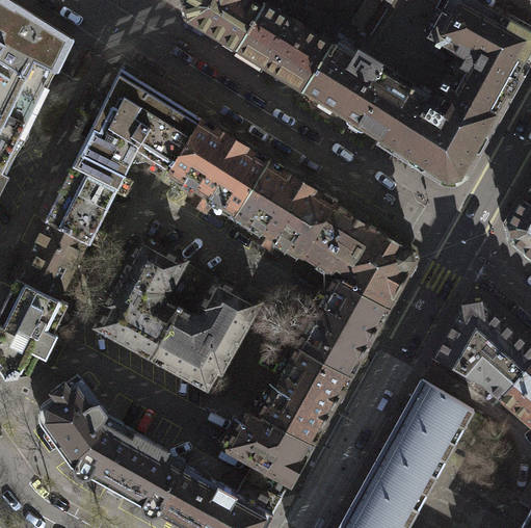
[(3,0),(0,0),(0,175),(4,177),(71,40),(3,0)]
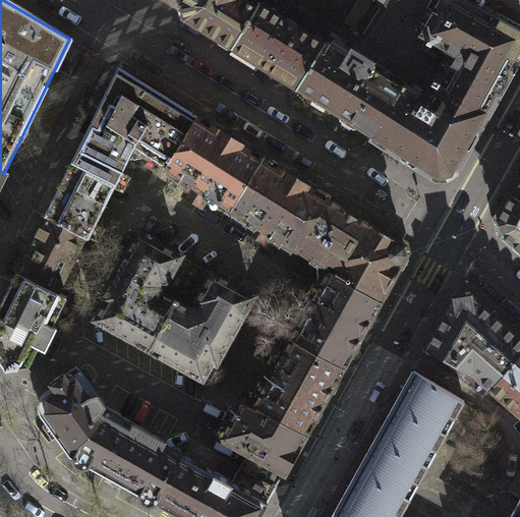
[(184,0),(180,7),(181,14),(182,20),(229,50),(253,10),(239,1),(238,0),(184,0)]
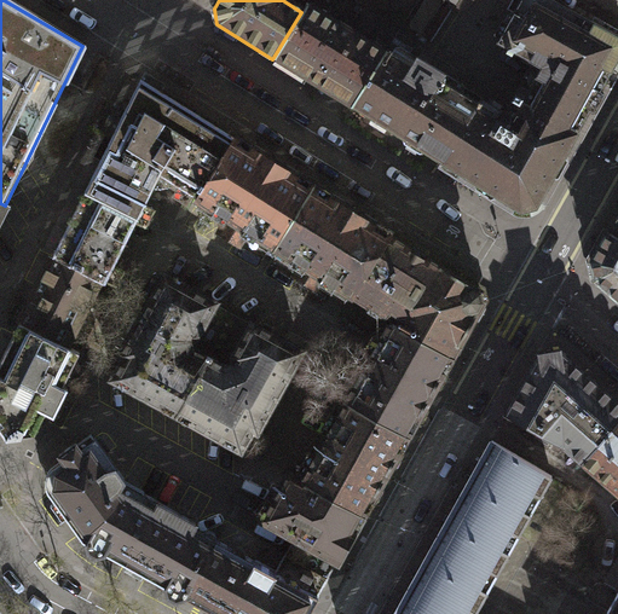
[(521,106),(542,120),(595,27),(547,0),(523,0),(519,1),(494,44),(527,65),(526,70),(539,75),(521,106)]
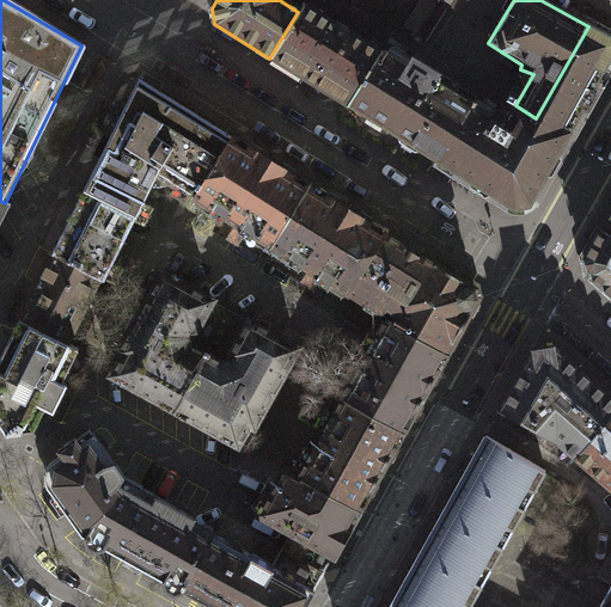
[(303,6),(298,12),(269,59),(347,106),(380,54),(303,6)]
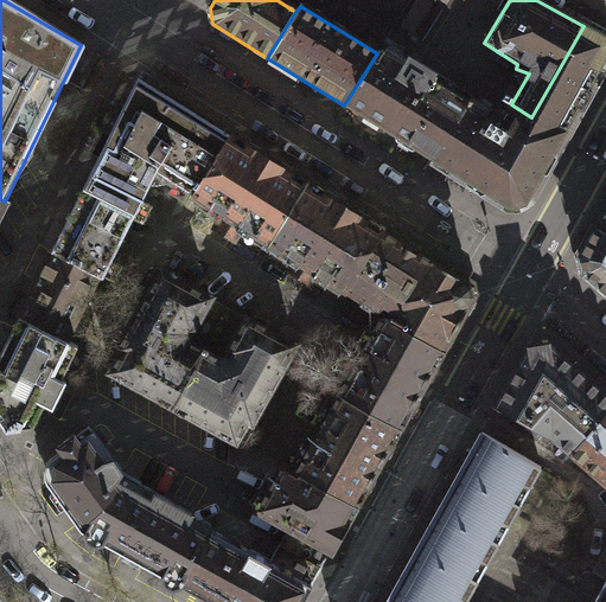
[(605,39),(584,26),(531,117),(559,133),(605,50),(605,39)]
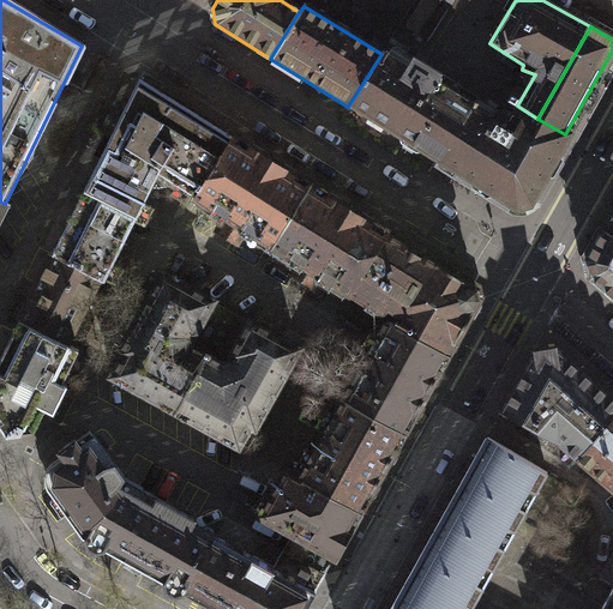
[(438,164),(472,110),(474,106),(467,101),(456,95),(458,89),(386,44),(382,54),(348,107),(400,139),(397,144),(416,155),(418,152),(430,158),(438,164)]
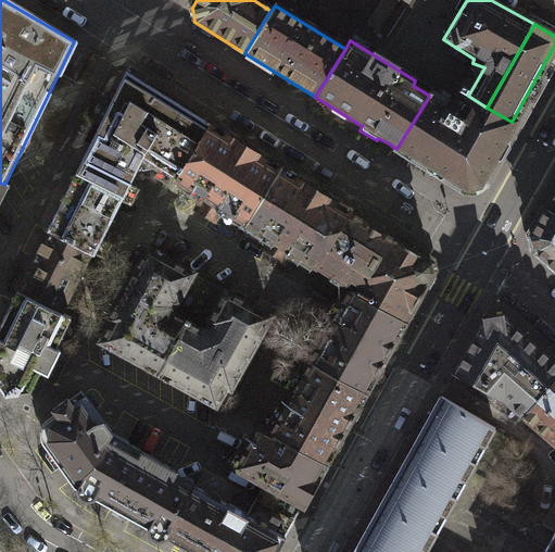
[(126,75),(47,235),(87,254),(95,258),(142,161),(164,174),(176,182),(210,128),(193,118),(126,75)]
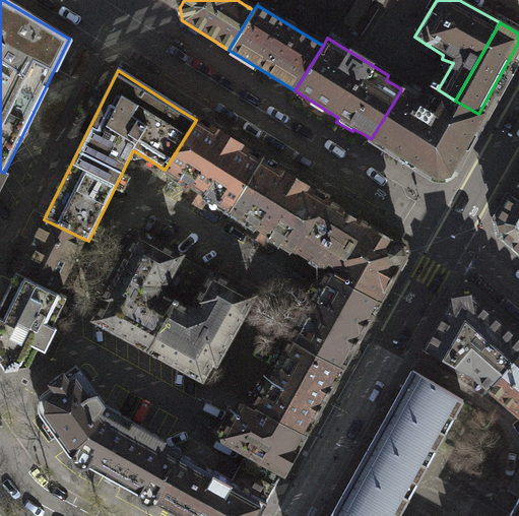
[(455,101),(438,89),(427,109),(399,93),(371,139),(400,156),(399,162),(409,169),(416,167),(437,181),(450,177),(478,114),(455,101)]
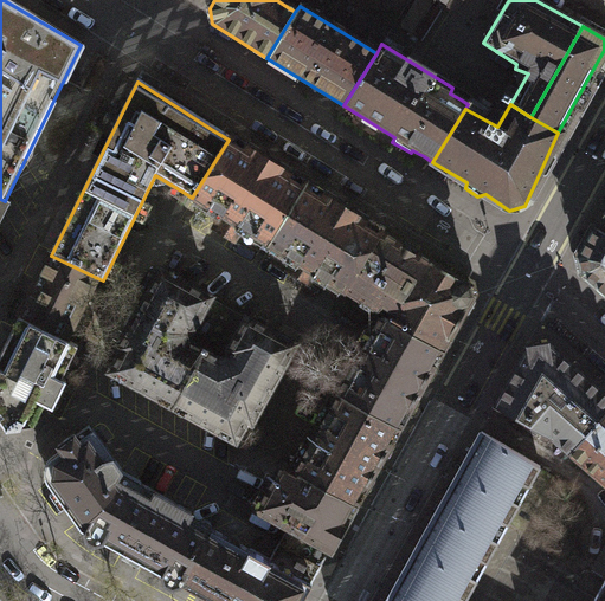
[(307,188),(229,140),(192,198),(221,215),(212,231),(232,244),(240,238),(256,247),(258,239),(270,245),(307,188)]
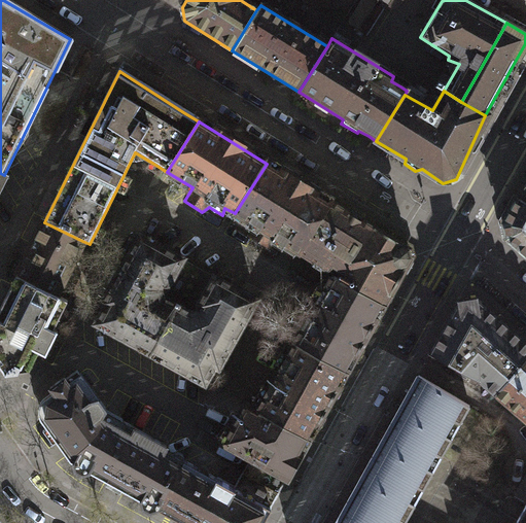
[(332,205),(267,164),(235,213),(243,218),(238,225),(252,235),(252,240),(268,249),(275,239),(301,255),(332,205)]
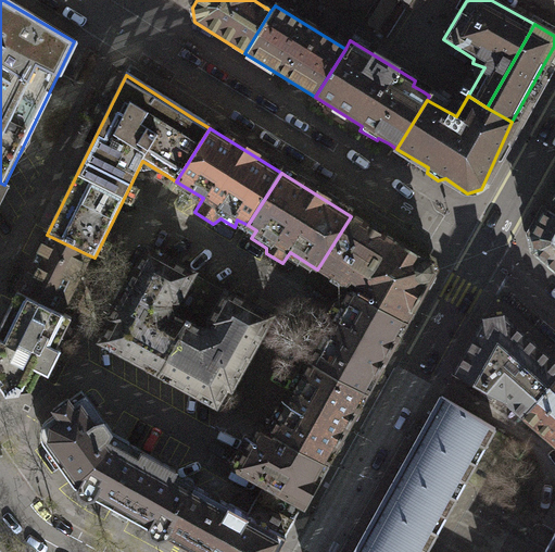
[(554,193),(545,211),(554,215),(554,193)]
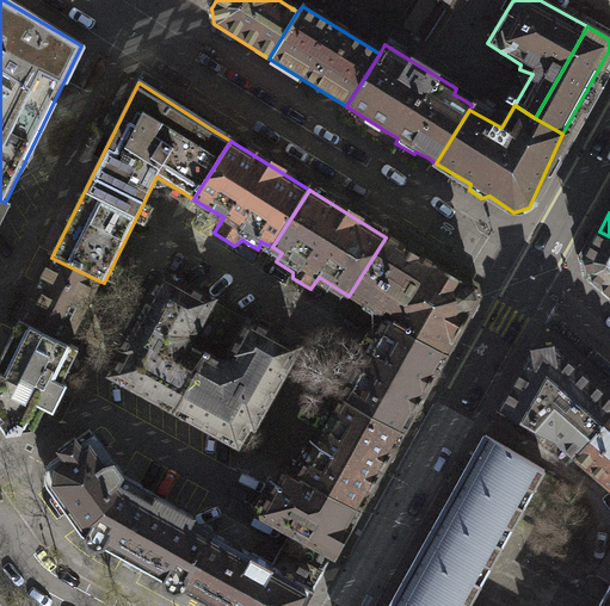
[(609,236),(599,232),(583,263),(587,279),(609,298),(609,236)]
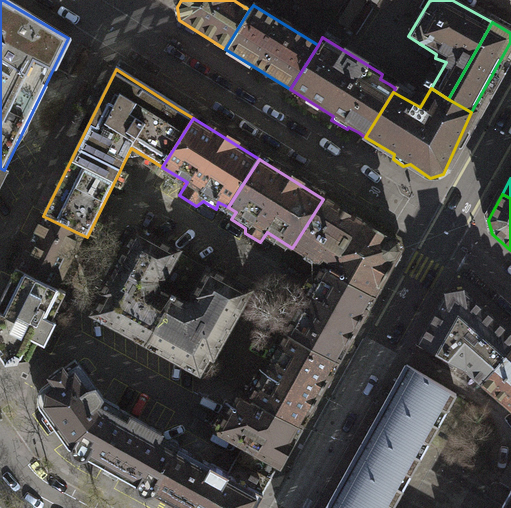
[(332,204),(323,199),(292,248),(302,254),(316,262),(321,270),(373,298),(398,254),(398,246),(332,204)]
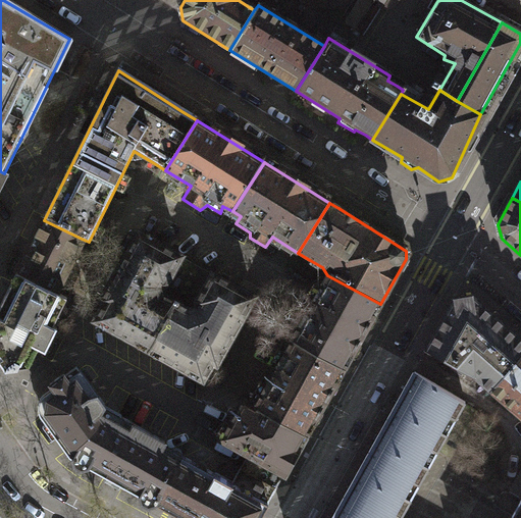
[(44,220),(15,275),(54,295),(82,239),(44,220)]
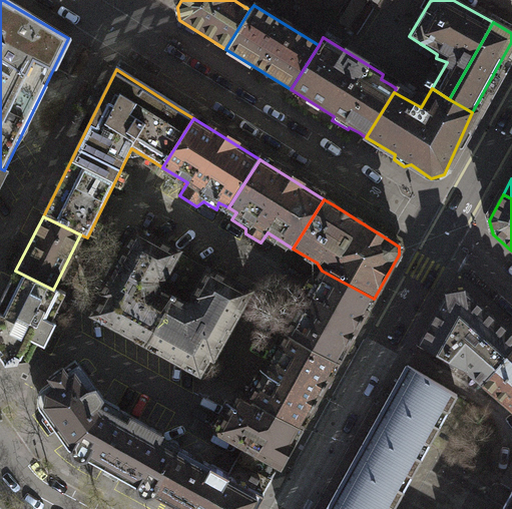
[(146,346),(192,263),(135,231),(99,297),(104,300),(94,317),(146,346)]
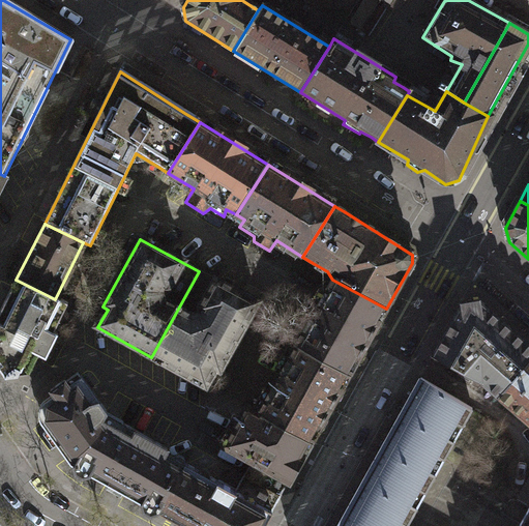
[(257,303),(199,271),(151,357),(206,387),(215,370),(219,372),(257,303)]
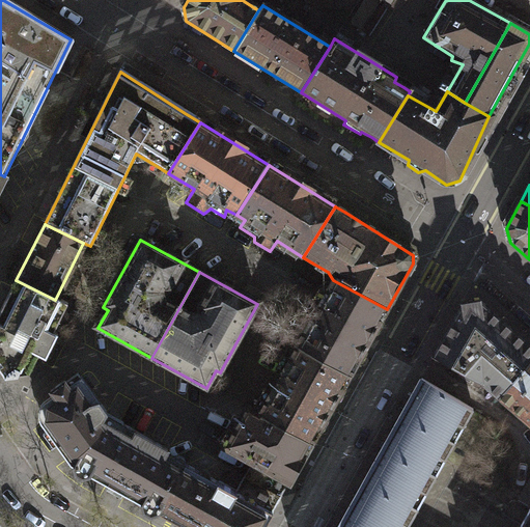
[(55,300),(16,280),(0,312),(0,365),(0,371),(5,379),(28,377),(38,356),(45,359),(56,336),(52,334),(66,306),(55,300)]
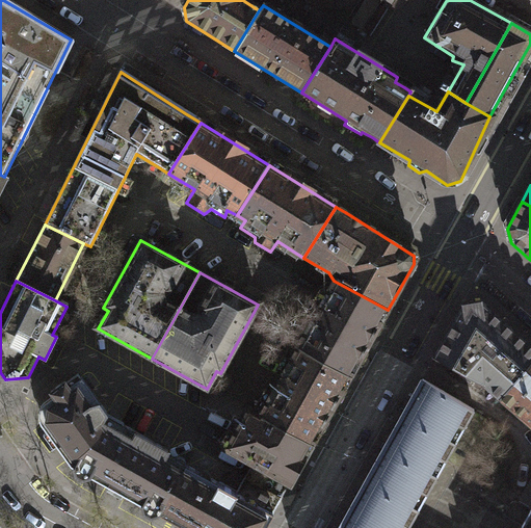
[(334,281),(296,348),(349,378),(388,310),(334,281)]
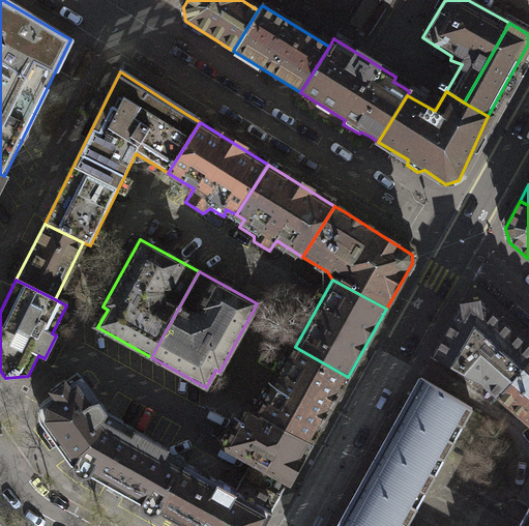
[(482,384),(498,396),(528,362),(528,347),(478,303),(460,307),(432,358),(482,384)]
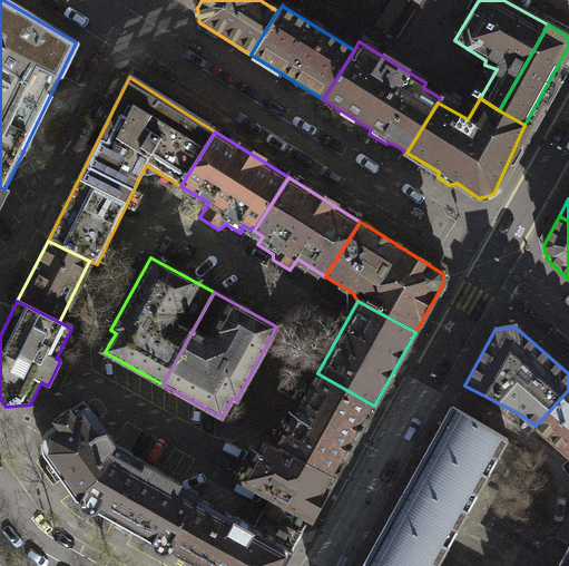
[(317,373),(276,446),(334,478),(374,406),(317,373)]
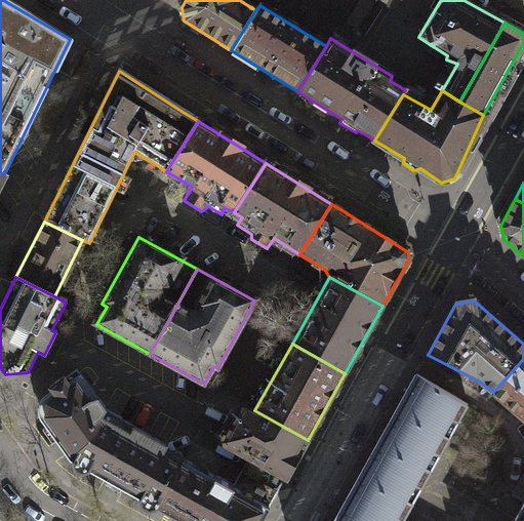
[(523,359),(493,392),(523,418),(523,359)]
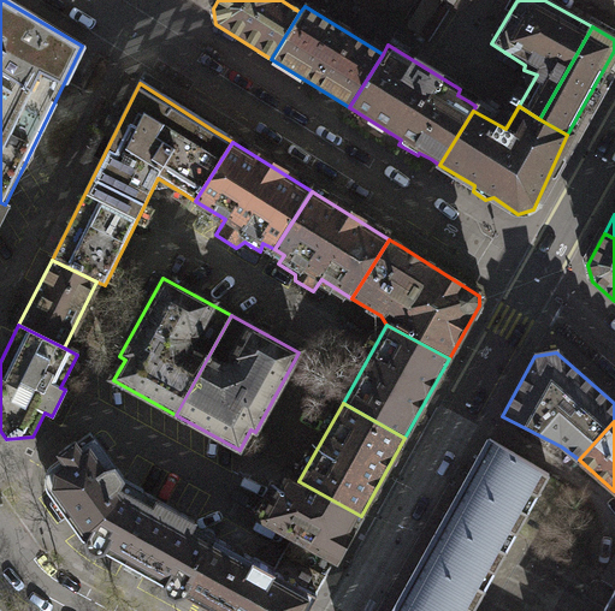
[(123,563),(157,502),(125,485),(124,480),(111,462),(94,438),(80,449),(75,444),(58,455),(63,462),(52,469),(48,475),(47,480),(46,487),(48,493),(84,541),(87,552),(95,556),(107,553),(123,563)]
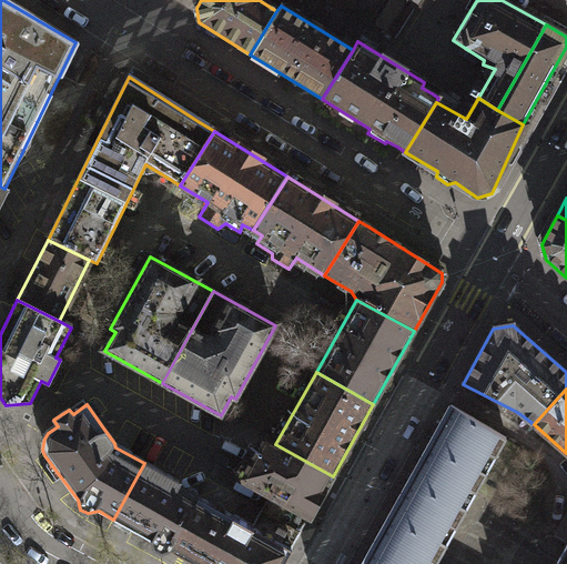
[(436,563),(507,442),(448,410),(363,563),(436,563)]
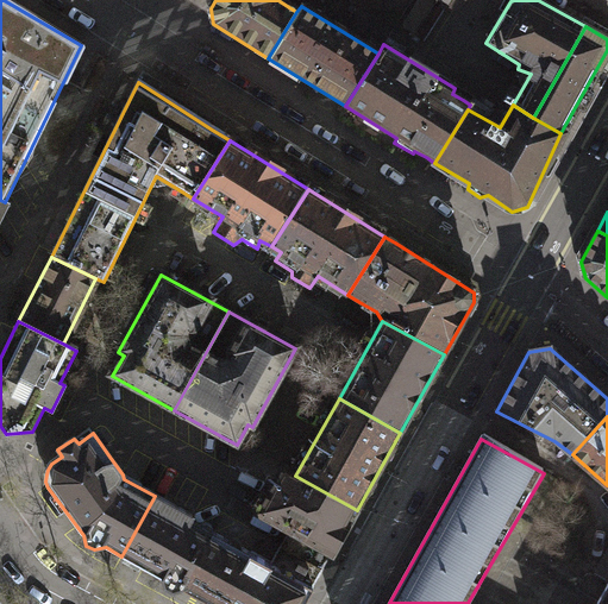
[(357,510),(295,476),(284,469),(258,515),(289,532),(284,541),(280,549),(323,573),(327,564),(357,510)]
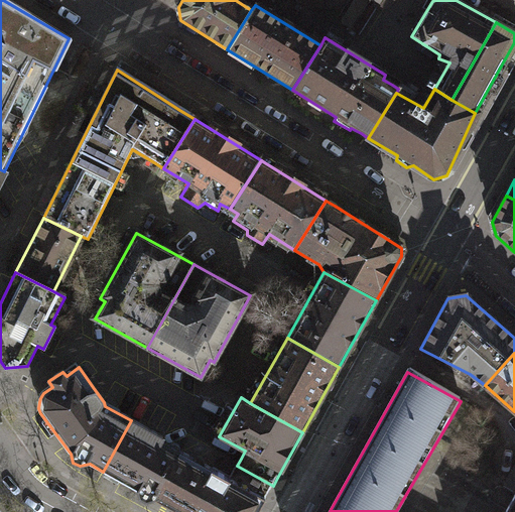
[(145,502),(153,500),(178,455),(160,444),(164,437),(131,420),(103,472),(136,490),(138,499),(145,502)]
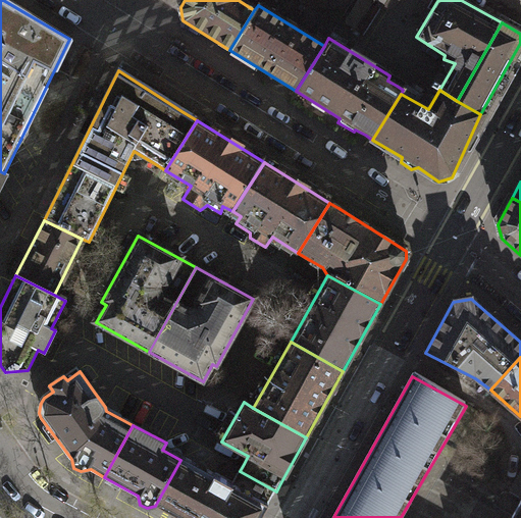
[(180,460),(155,506),(176,517),(260,517),(276,491),(240,471),(230,487),(180,460)]
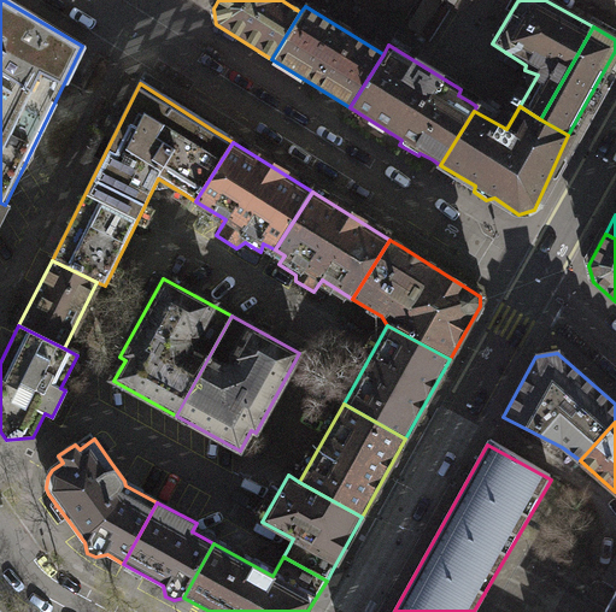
[(615,559),(602,584),(614,592),(615,592),(615,559)]
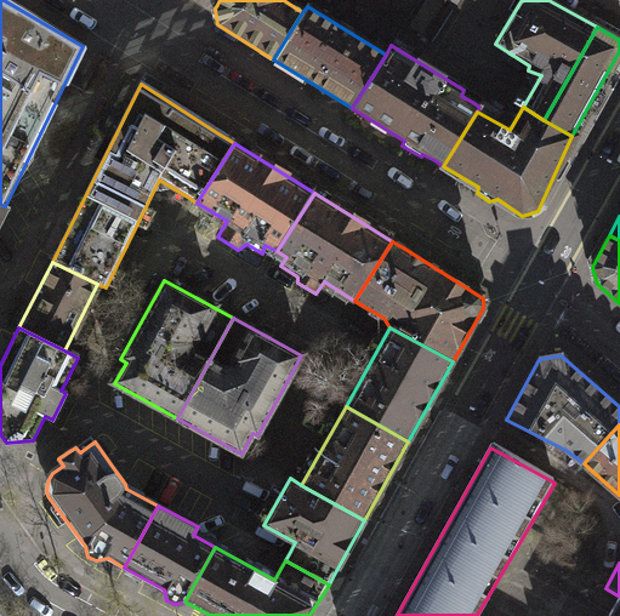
[(619,615),(619,595),(618,595),(606,615),(619,615)]
